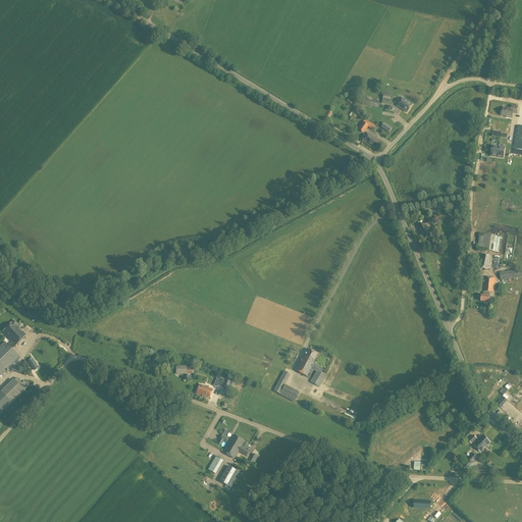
[(389,105),(393,92),(383,90),(382,96),(383,97),(381,103),(389,105)]
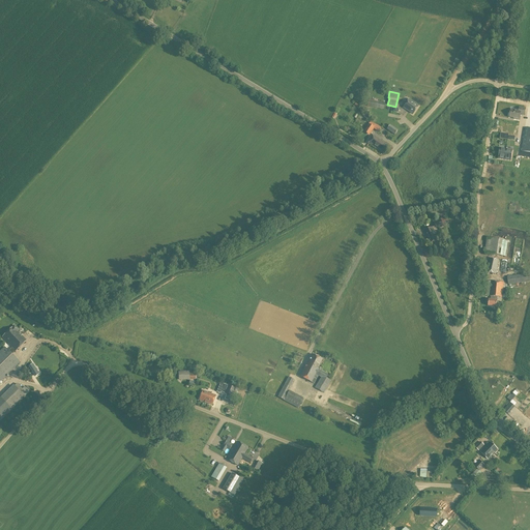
[(413,114),(418,106),(409,99),(403,108),(413,114)]
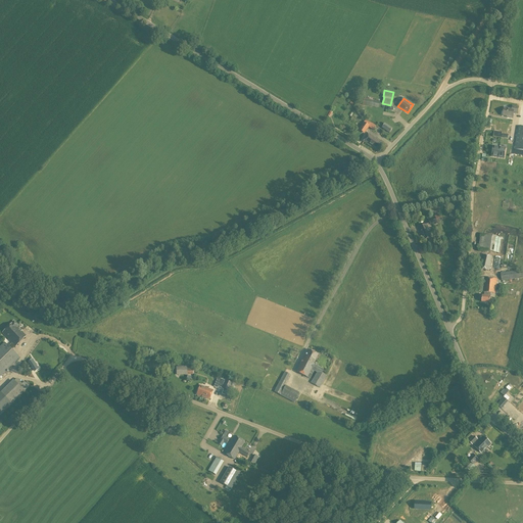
[(518,113),(519,107),(513,106),(513,109),(505,108),(504,115),(507,116),(507,117),(513,119),(514,113),(518,113)]
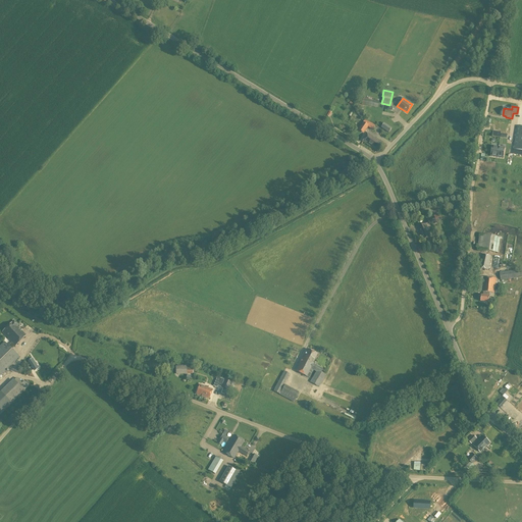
[(368,126),(363,122),(360,125),(358,129),(363,134),(368,126)]
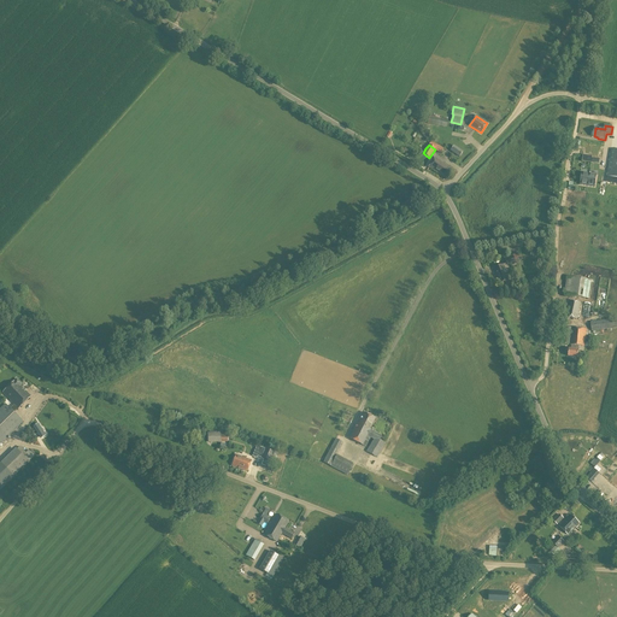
[(459,157),(464,152),(454,145),(451,151),(459,157)]
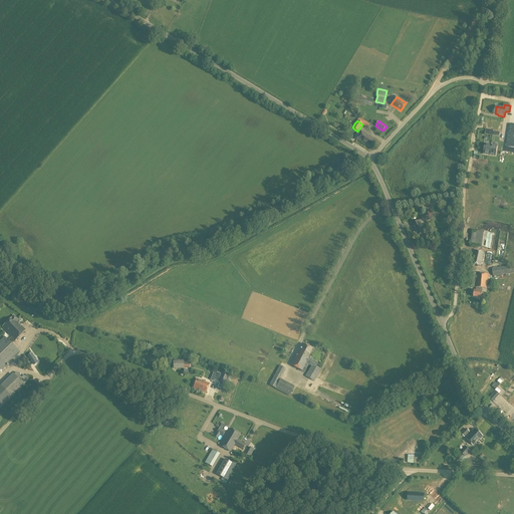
[(513,165),(513,124),(509,123),(503,164),(513,165)]
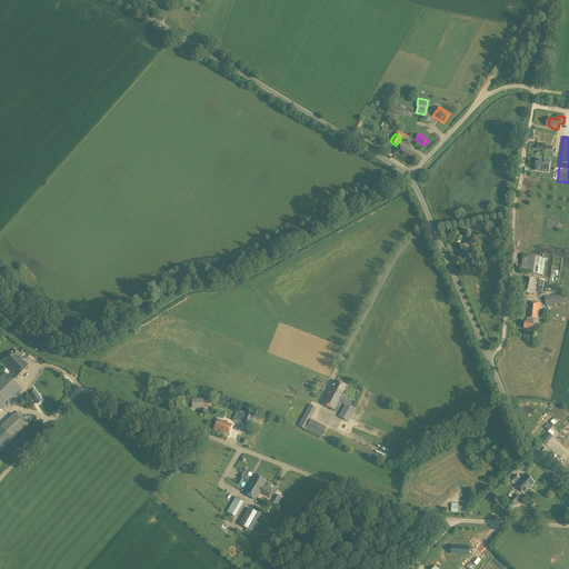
[(411,163),(416,156),(401,146),(396,153),(411,163)]
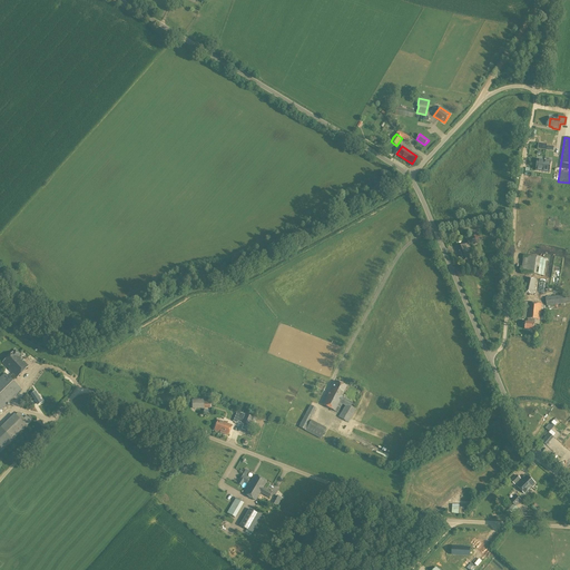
[(471,246),(478,244),(474,236),(468,239),(469,244),(465,245),(458,248),(463,262),(471,258),(469,254),(473,252),(471,246)]
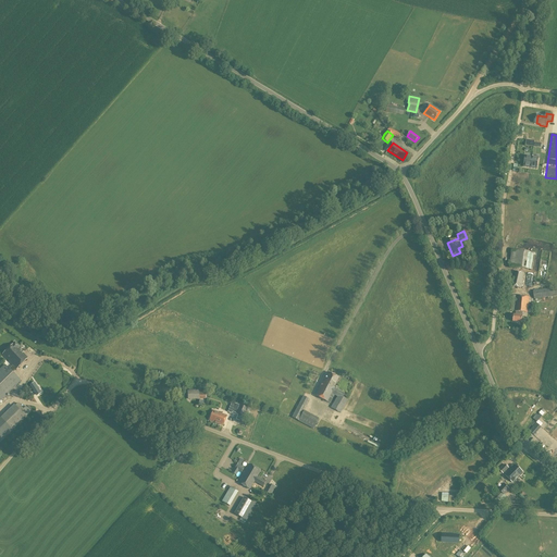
[(531,270),(533,252),(512,250),(509,267),(531,270)]
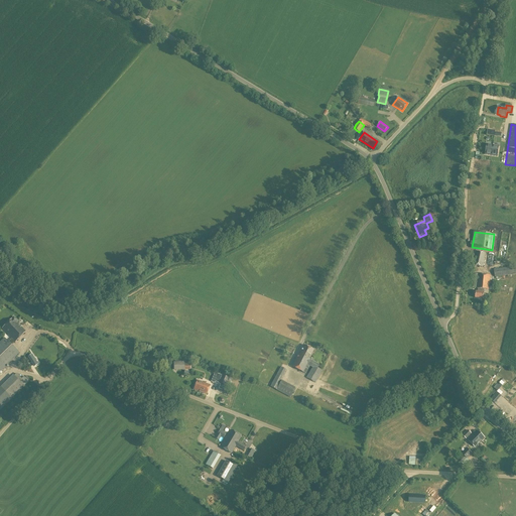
[(483,267),(486,253),(476,251),(474,265),(483,267)]
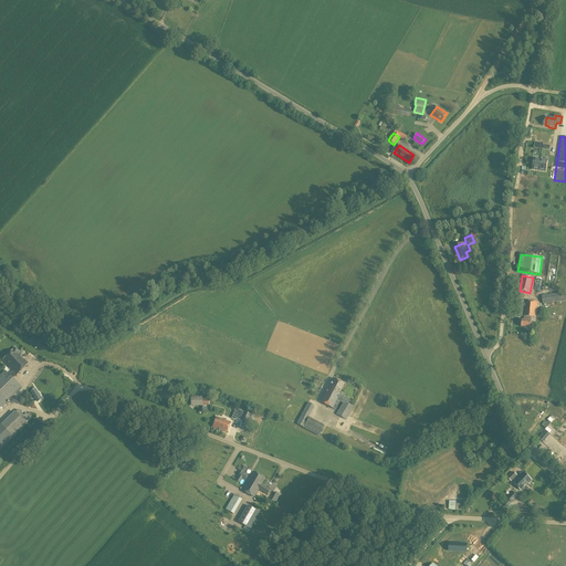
[(543,304),(565,301),(565,292),(565,293),(542,295),(543,304)]
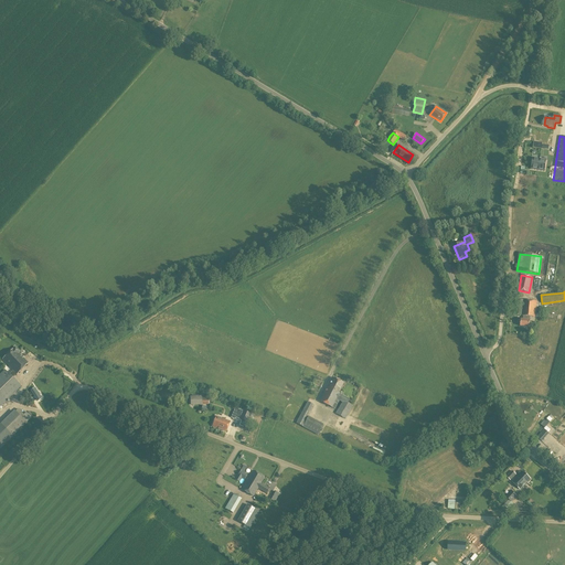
[(530,320),(530,317),(535,317),(536,301),(516,299),(515,315),(523,316),(523,320),(522,319),(521,327),(530,328),(531,320),(530,320)]
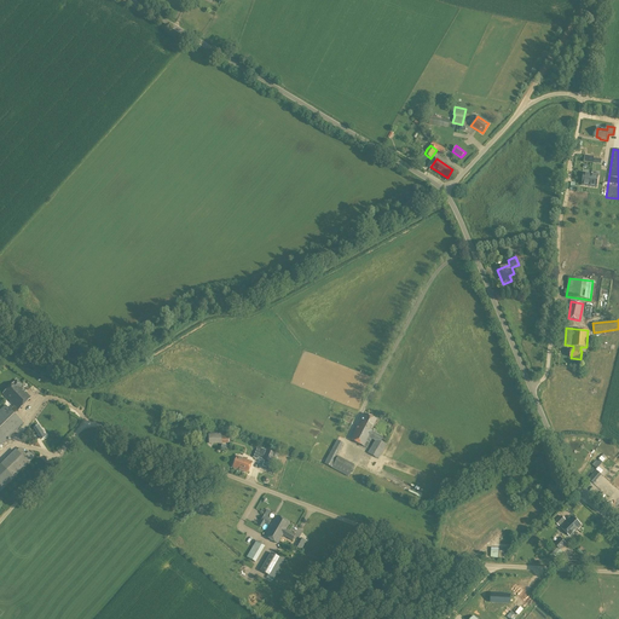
[(0,411),(0,445),(23,423),(15,414),(32,398),(21,387),(23,386),(17,380),(4,394),(15,406),(11,410),(6,405),(0,411)]
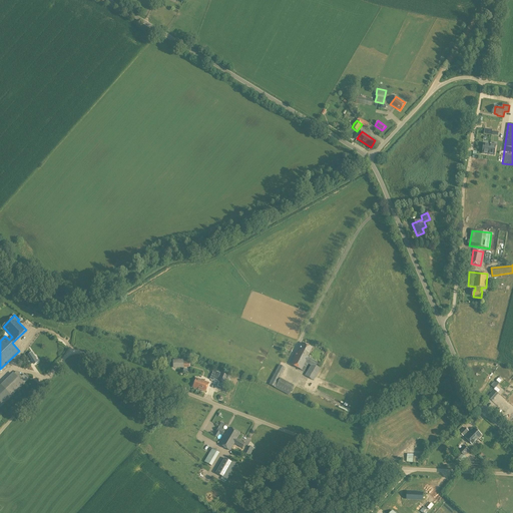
[(311,366),(306,376),(315,381),(321,369),(316,366),(318,362),(309,357),(313,349),(303,343),(299,352),(298,352),(291,364),(305,371),(309,364),(311,366)]
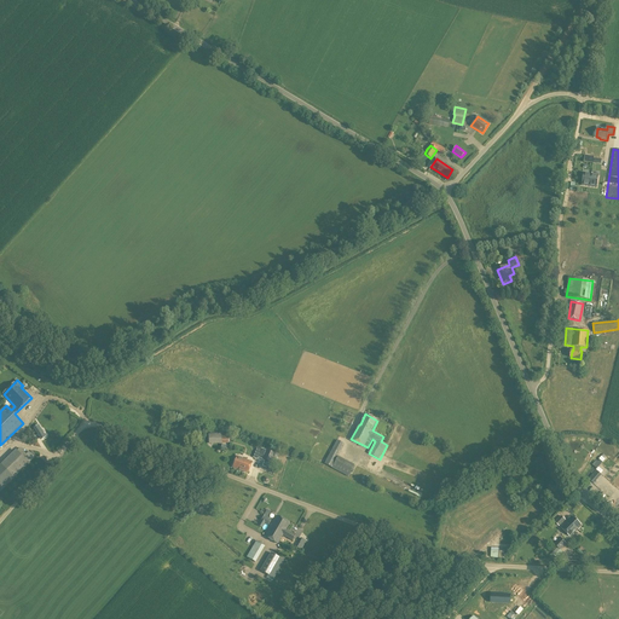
[(229,444),(229,434),(208,434),(209,445),(229,444)]
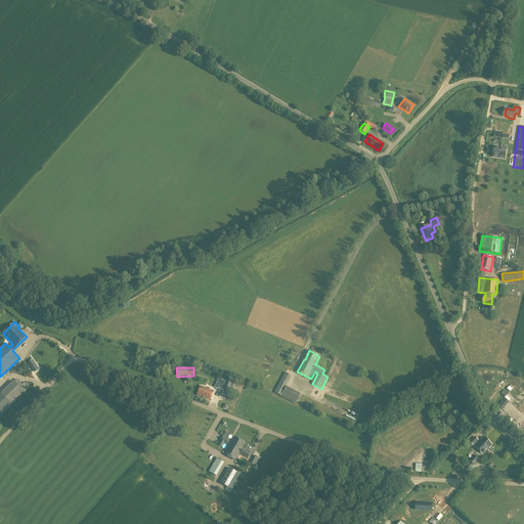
[(286,373),(274,392),(280,396),(292,376),(286,373)]
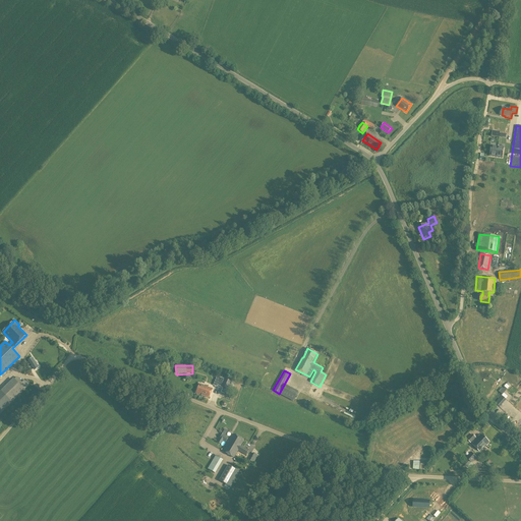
[(22,383),(17,378),(15,380),(13,379),(1,392),(0,392),(0,413),(11,403),(24,390),(30,386),(24,381),(22,383)]
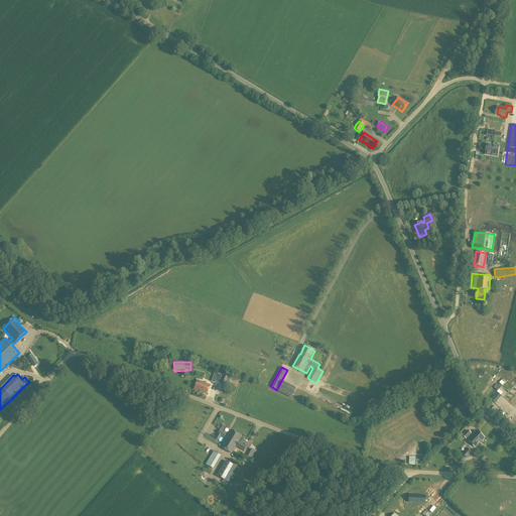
[(218,375),(217,375),(215,380),(217,380),(216,382),(220,383),(221,384),(219,388),(223,390),(224,386),(227,386),(230,378),(219,374),(218,375)]
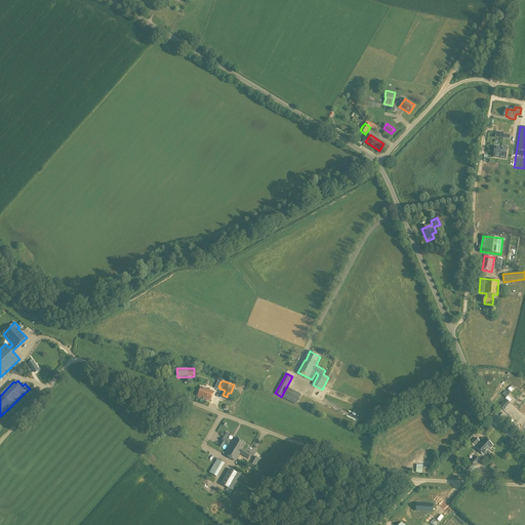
[(203,399),(202,399),(210,402),(214,392),(201,387),(198,397),(203,399)]
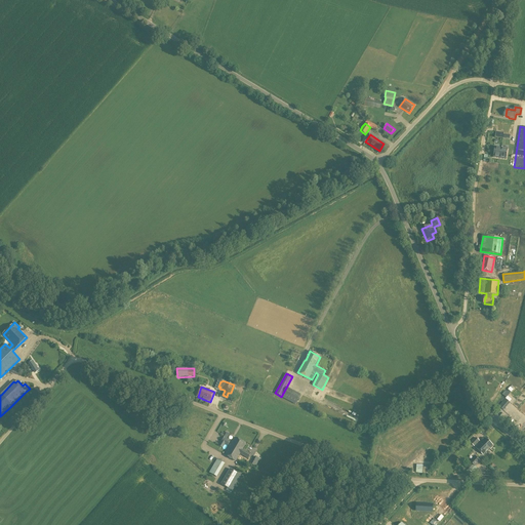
[(295,392),(290,402),(295,404),(300,395),(295,392)]
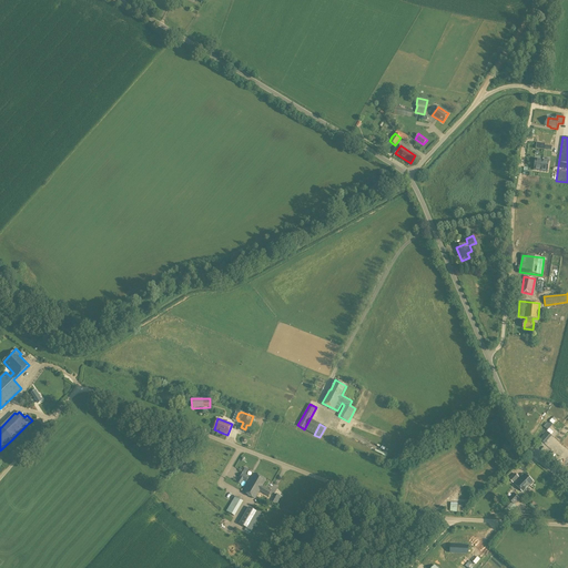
[(545,444),(551,435),(547,430),(540,439),(545,444)]
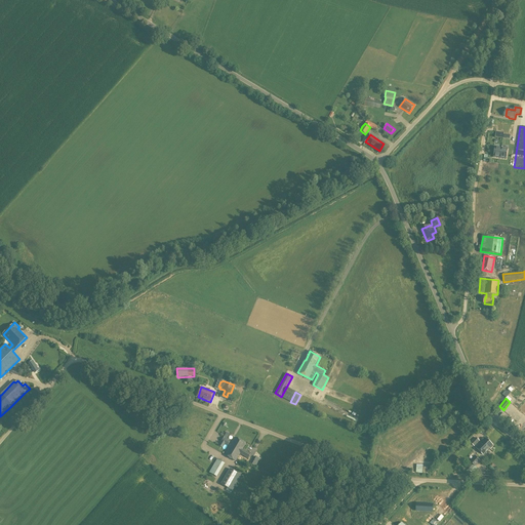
[(240,453),(248,458),(251,453),(242,449),(246,443),(235,437),(225,454),(236,460),(240,453)]
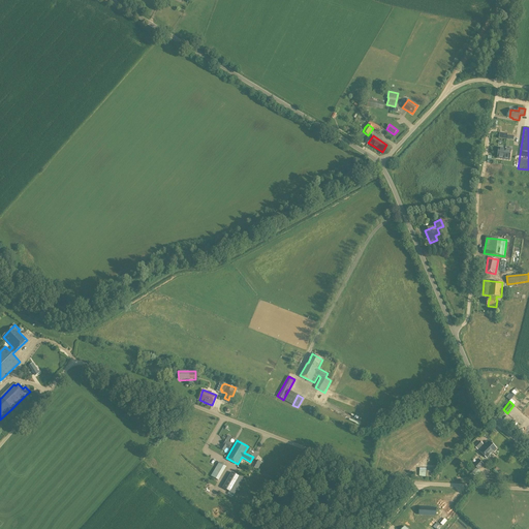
[(225,441),(220,449),(224,452),(226,447),(228,448),(231,444),(225,441)]
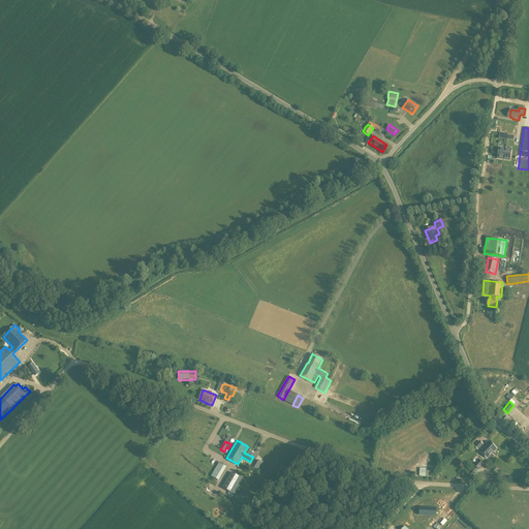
[(484,445),(479,441),(474,446),(477,450),(484,445)]
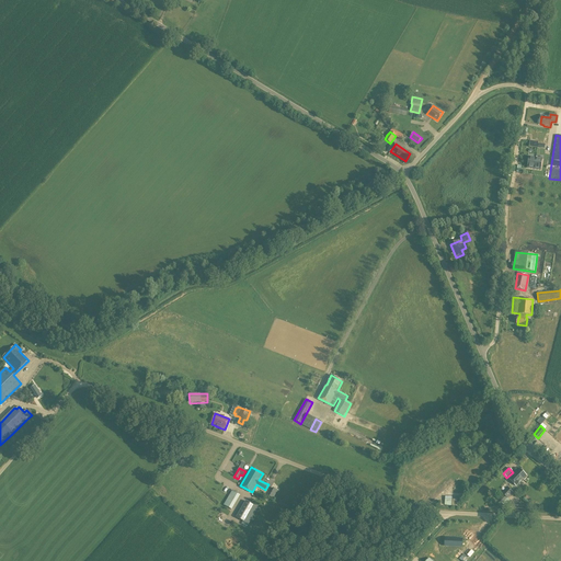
[(510,479),(516,485),(527,476),(519,468),(510,479)]
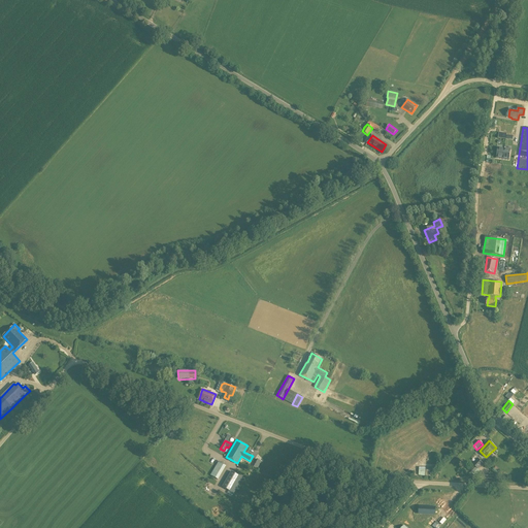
[(484,463),(479,458),(473,464),(479,468),(484,463)]
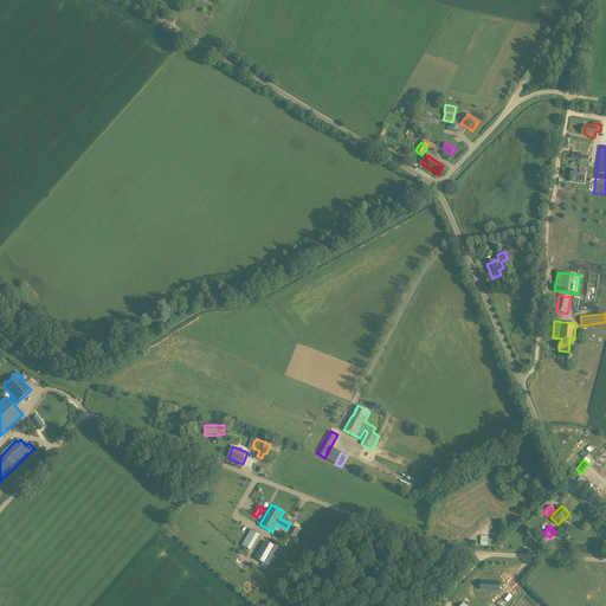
[(242,546),(250,550),(258,535),(250,530),(242,546)]
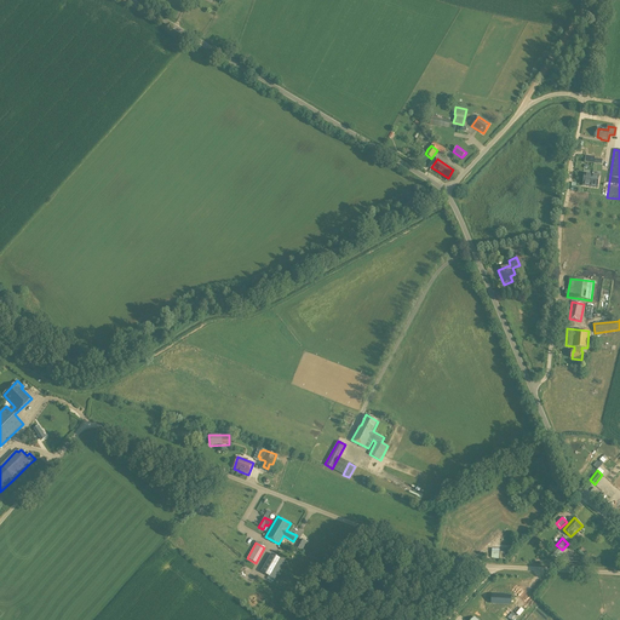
[(563,554),(558,549),(554,555),(558,560),(563,554)]
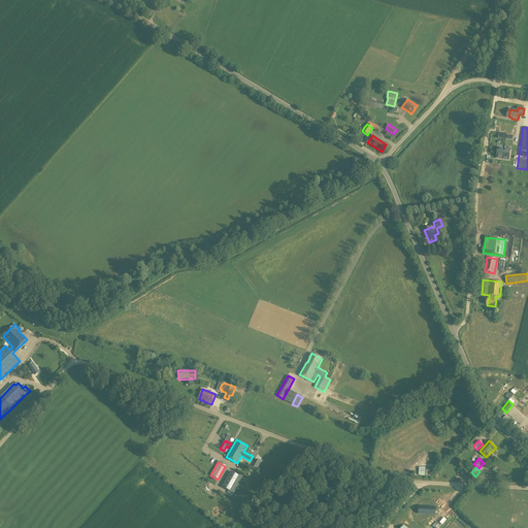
[(231,471),(223,487),(229,490),(227,493),(231,495),(232,492),(232,493),(241,477),(231,471)]
